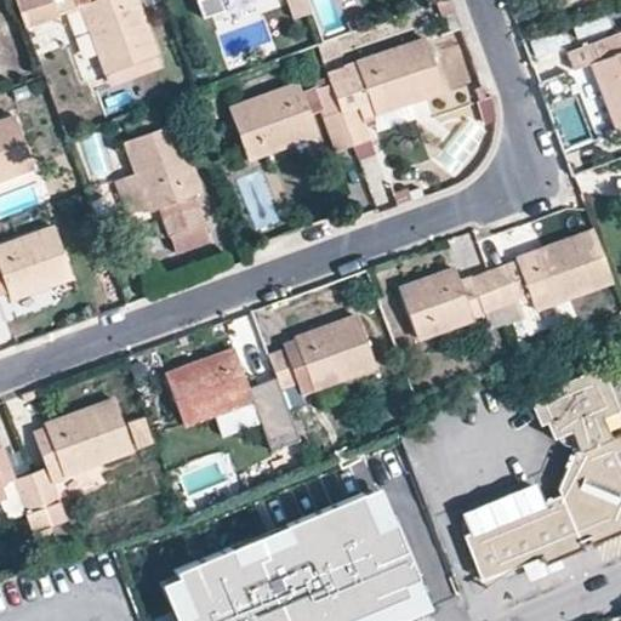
[(20,0),(29,22),(79,6),(108,85),(161,66),(136,0),(20,0)]
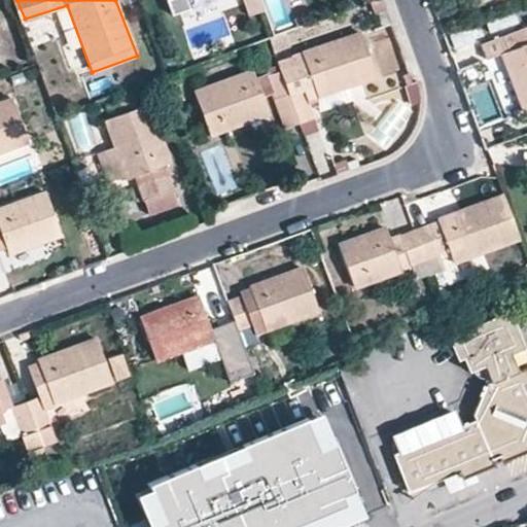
[(259,0),(243,0),(248,13),(264,8),(259,0)]
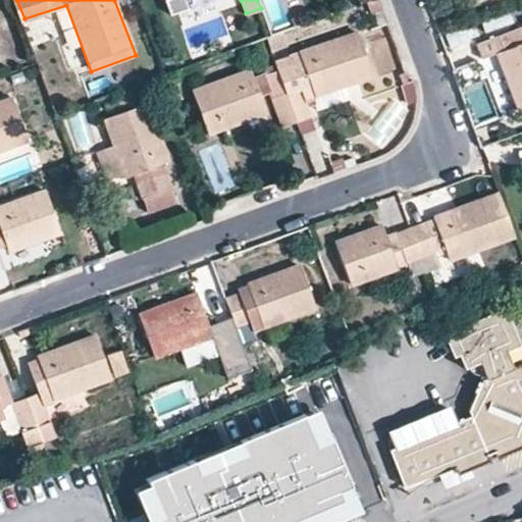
[(508,84),(518,110),(521,108),(521,25),(476,43),(482,58),(496,52),(508,84)]
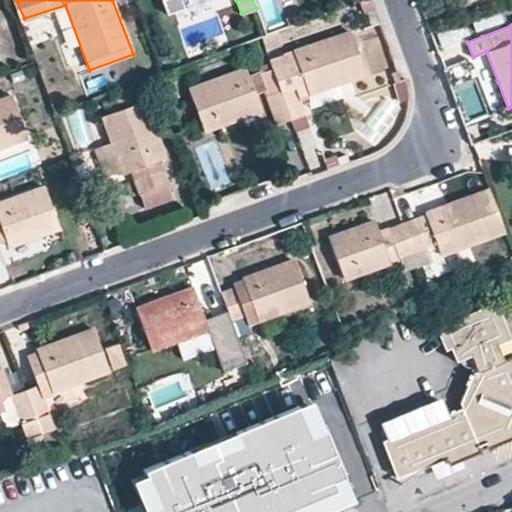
[(284,62),(271,67),(289,120),(304,114),(298,97),(364,73),(349,31),(282,55),(284,62)]
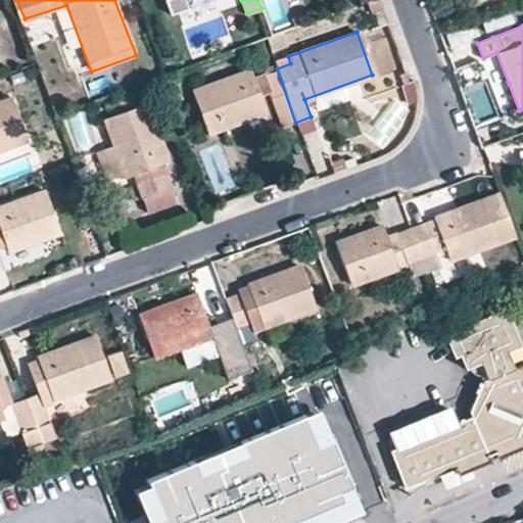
[(259,95),(253,78),(250,68),(191,90),(206,134),(266,112),(259,95)]
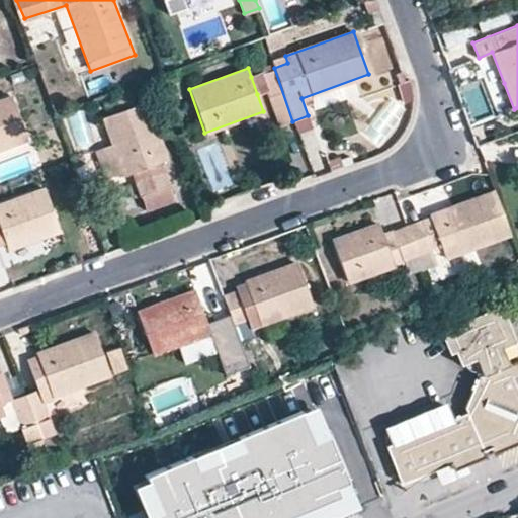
[(260,74),(266,91),(277,126),(292,121),(274,68),(260,74)]
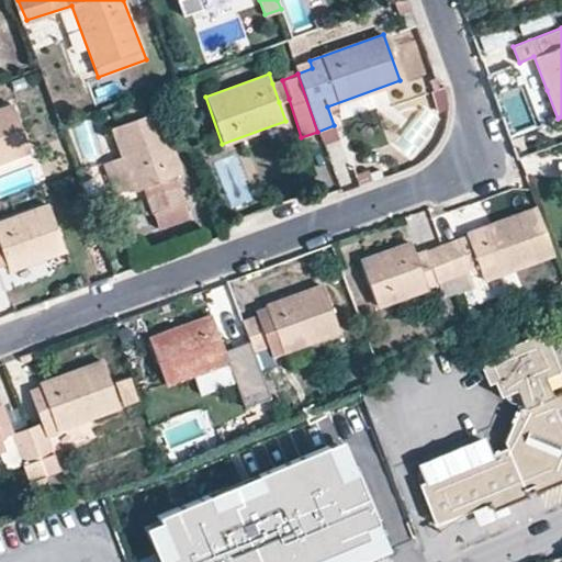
[(279,102),(289,99),(282,80),(272,83),(279,102)]
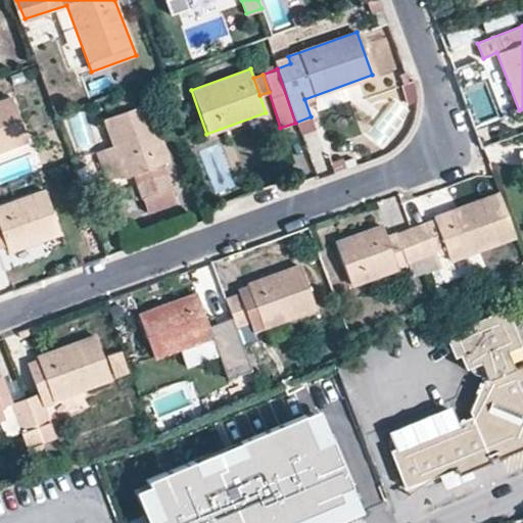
[(403,75),(400,76),(405,86),(402,86),(408,103),(417,101),(416,91),(414,84),(408,86),(403,75)]
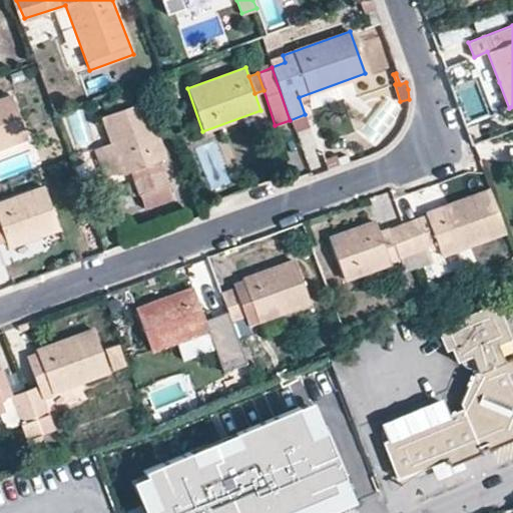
[(500,111),(509,108),(499,82),(483,88),(490,106),(497,105),(500,111)]
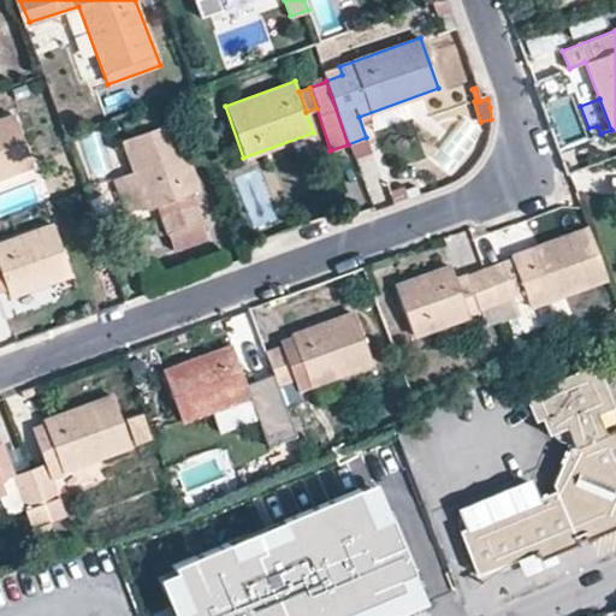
[(160,125),(154,111),(123,123),(128,137),(120,140),(132,171),(111,179),(123,213),(144,205),(146,208),(157,205),(172,249),(207,237),(190,191),(199,189),(173,120),(160,125)]
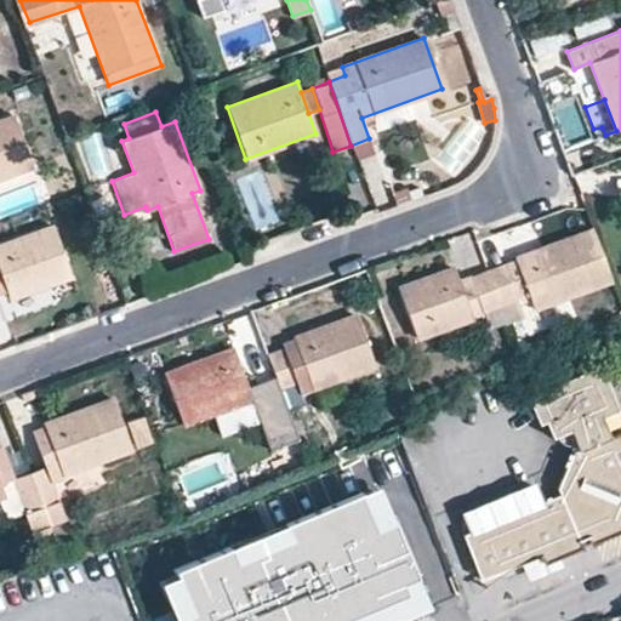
[(0,183),(35,171),(16,120),(0,125),(0,183)]
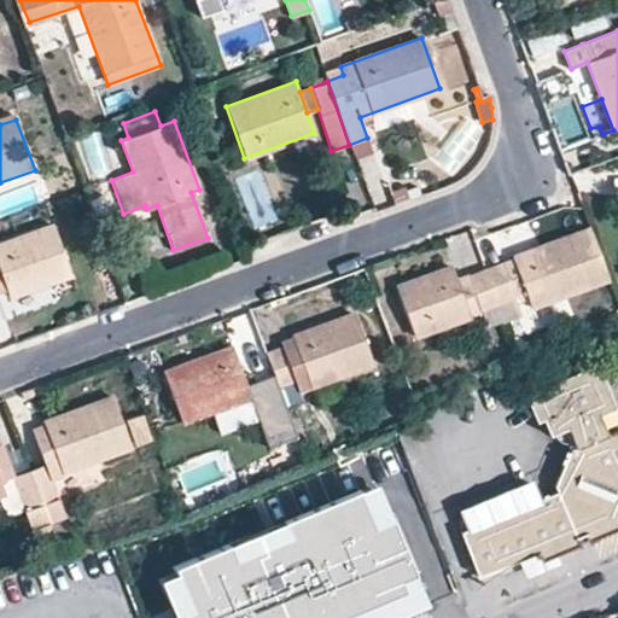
[(403,187),(388,193),(392,205),(408,199),(403,187)]
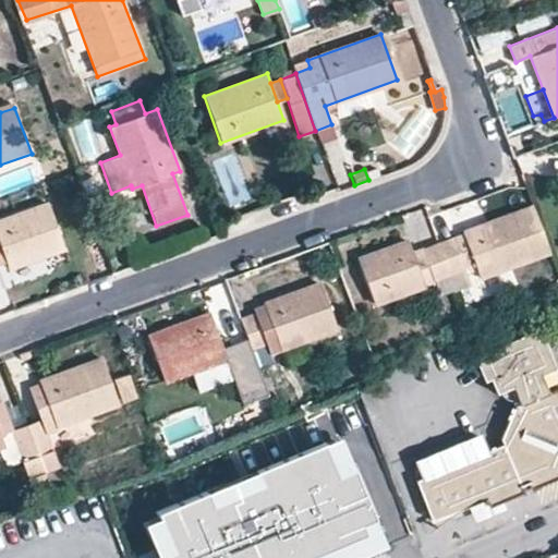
[(437,242),(455,291),(468,286),(463,270),(474,267),(478,277),(548,251),(532,206),(460,233),(437,242)]
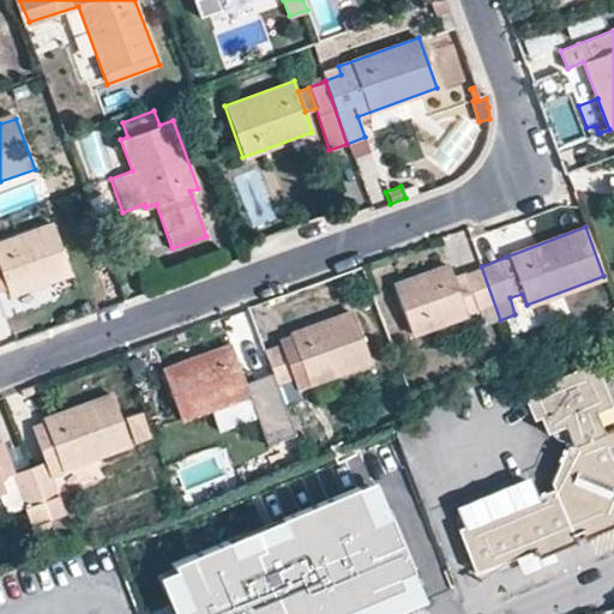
[(0,295),(8,293),(11,300),(72,277),(54,228),(0,247),(0,295)]
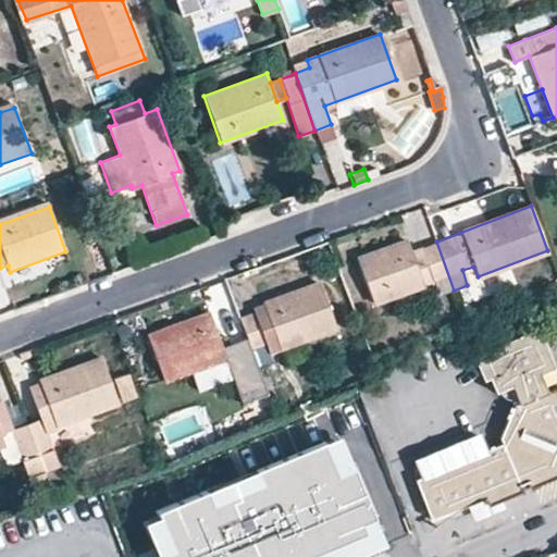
[(454,291),(436,242),(411,251),(407,240),(357,257),(373,304),(433,282),(438,296),(454,291)]
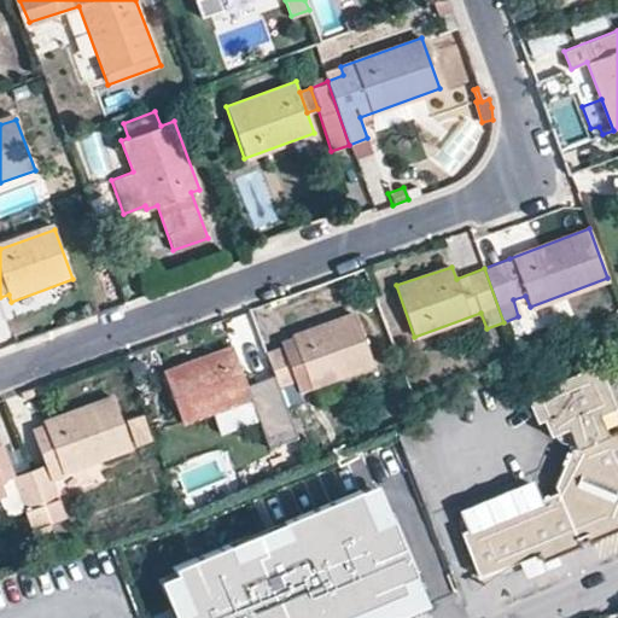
[(273,374),(278,388),(307,378),(310,386),(373,362),(355,312),(291,334),(293,340),(264,353),(273,374)]
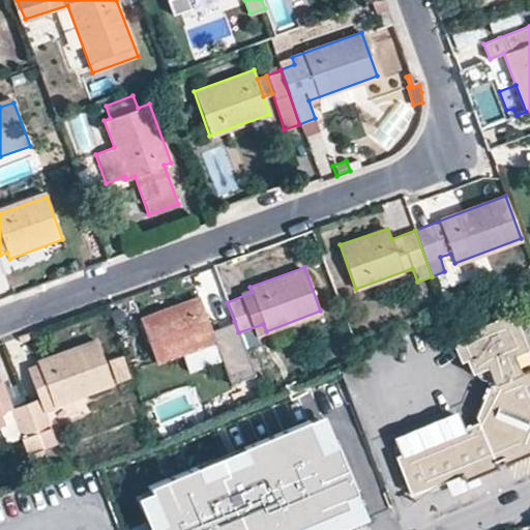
[(181,352),(214,340),(198,295),(140,319),(155,362),(181,352)]
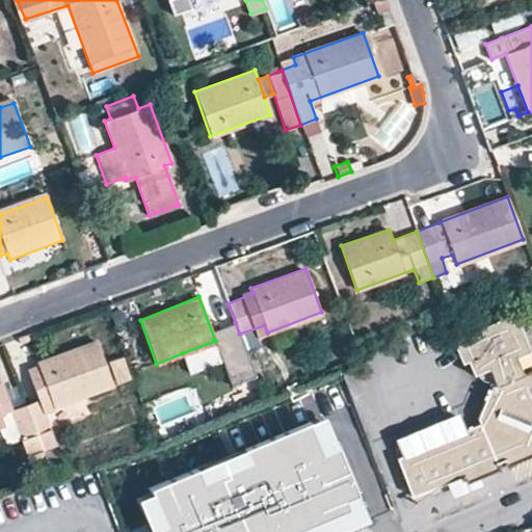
[(531,367),(522,371),(520,366),(531,360),(531,351),(531,349),(531,348),(531,310),(531,309),(517,315),(514,309),(451,336),(461,360),(467,358),(474,372),(488,366),(496,382),(489,384),(478,417),(480,421),(464,427),(403,453),(396,457),(411,493),(447,479),(466,473),(468,478),(476,474),(500,464),(497,459),(503,456),(507,462),(531,451),(531,367)]
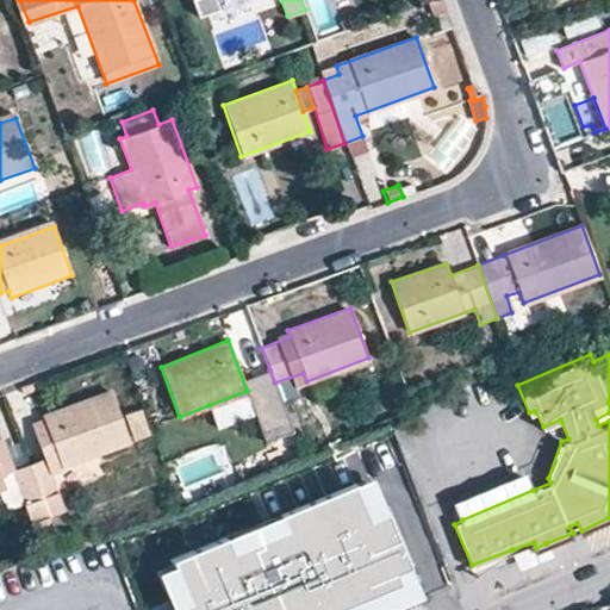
[(274,383),(269,369),(253,375),(274,437),(292,431),(274,383)]
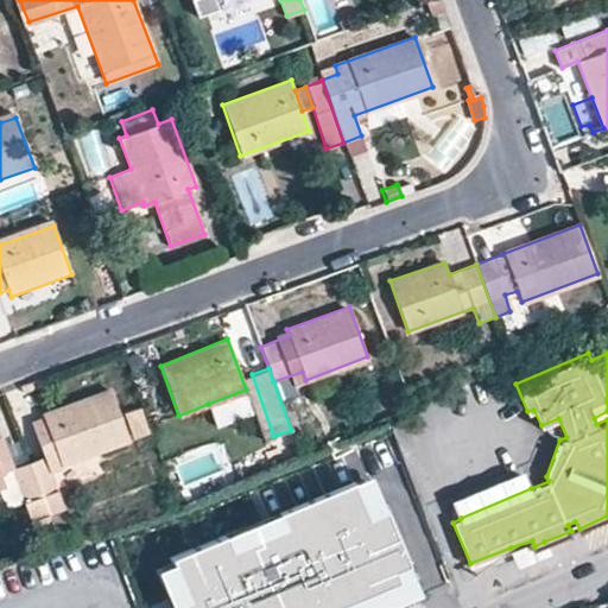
[(43,455),(27,462),(46,514),(62,510),(48,469),(127,439),(109,390),(42,413),(44,422),(32,426),(43,455)]
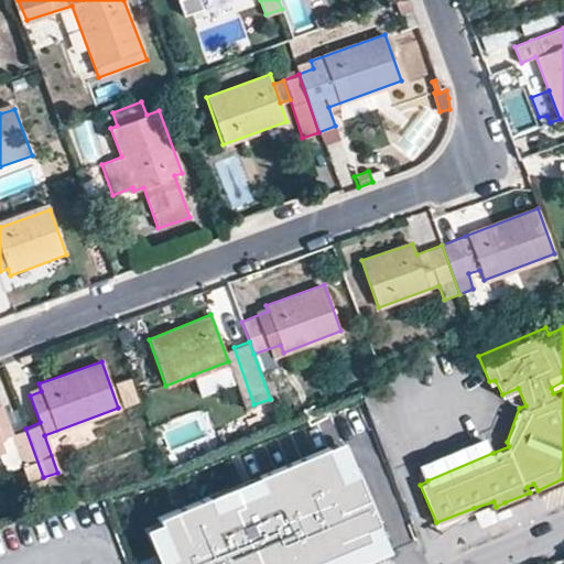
[(236,382),(228,361),(193,375),(201,396),(236,382)]
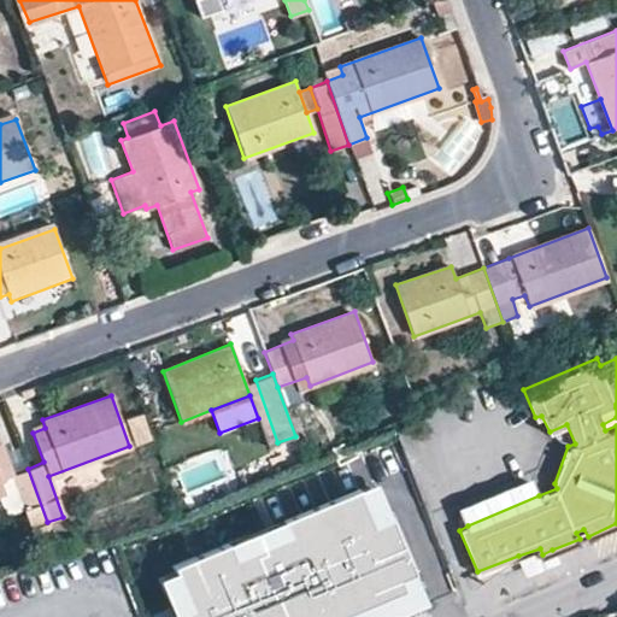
[(151,439),(142,413),(125,419),(135,445),(151,439)]
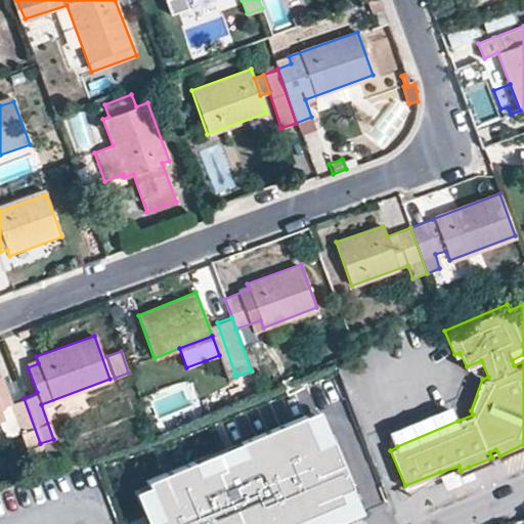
[(40,443),(24,398),(11,402),(1,377),(0,377),(0,419),(3,418),(9,435),(19,433),(26,447),(40,443)]
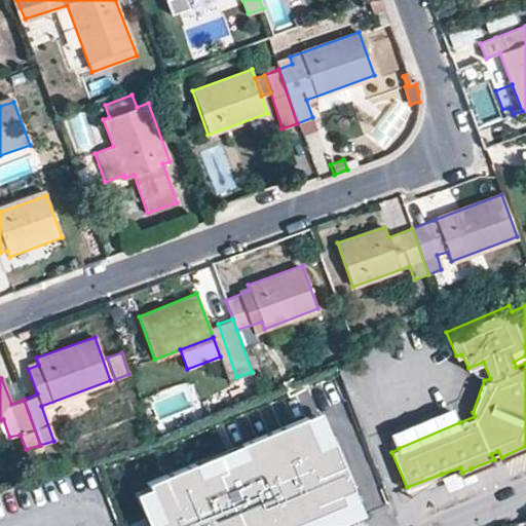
[(255,378),(232,385),(237,403),(261,397),(255,378)]
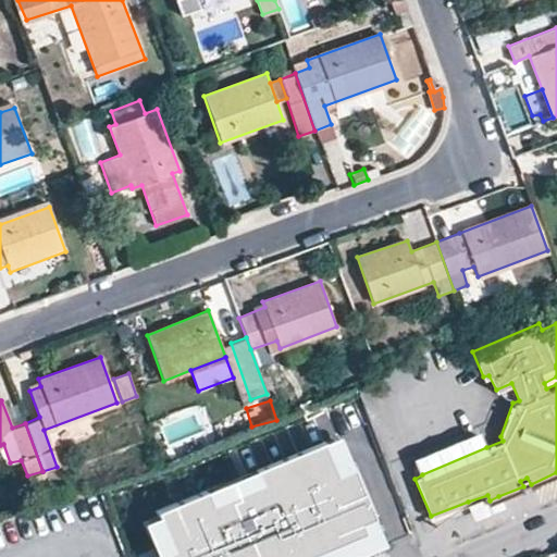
[(417,463),(422,474),(486,447),(482,434),(417,463)]
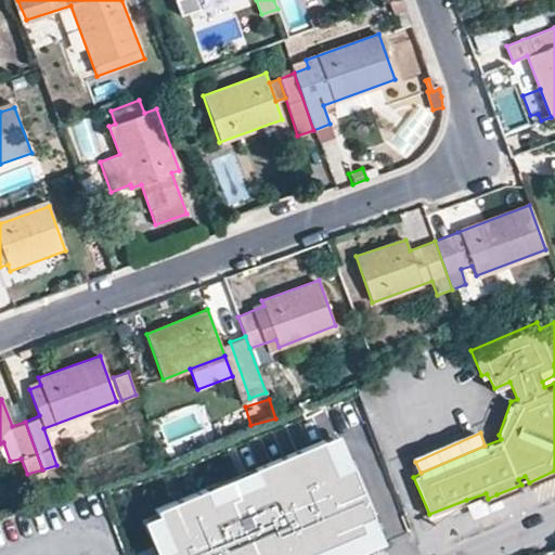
[(338,474),(353,467),(341,439),(326,446),(338,474)]
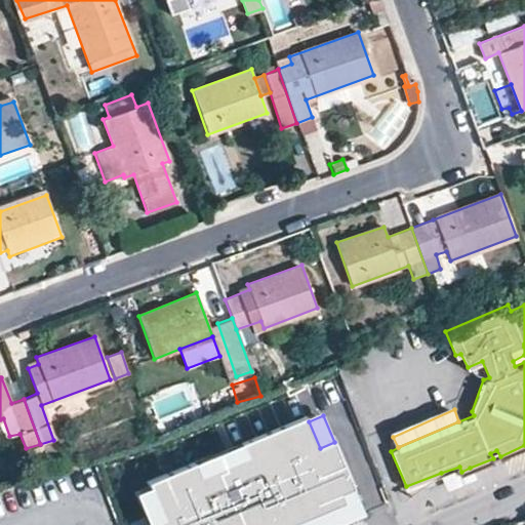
[(335,441),(334,442),(320,448),(309,421),(309,420),(245,446),(250,458),(235,466),(237,470),(221,476),(219,472),(204,478),(199,466),(152,486),(154,490),(166,521),(157,524),(344,524),(367,516),(335,441)]
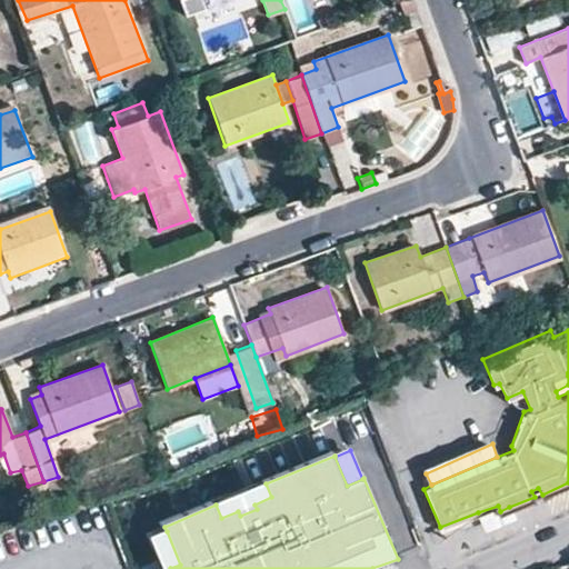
[(266,483),(216,505),(221,518),(238,511),(240,516),(257,509),(255,505),(271,497),(266,483)]
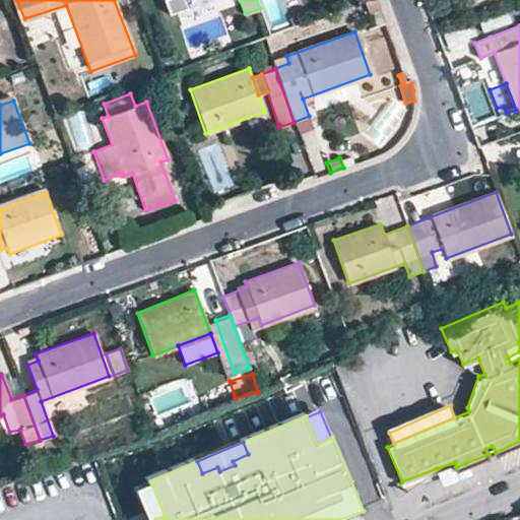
[(455,462),(437,468),(443,483),(469,472),(465,463),(457,467),(455,462)]
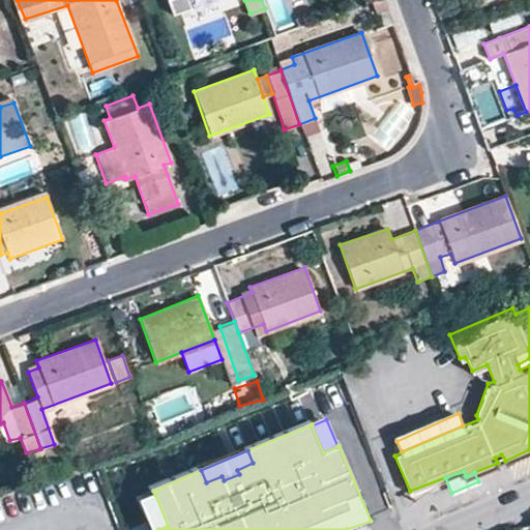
[(158,529),(168,526),(155,495),(141,501),(152,529),(158,529)]
